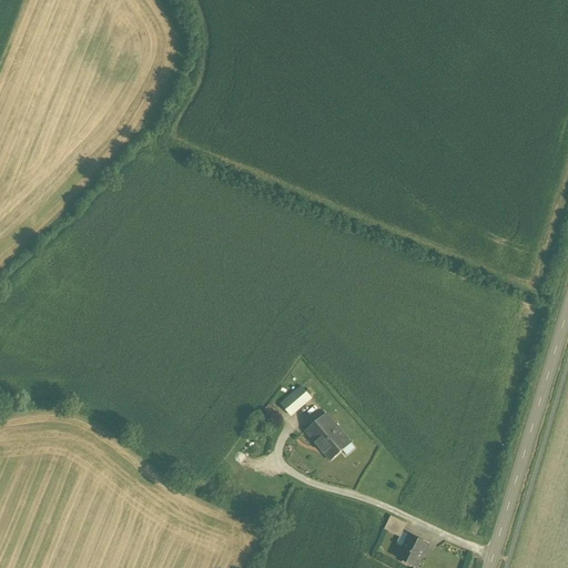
[(311,398),(302,388),(282,405),(291,416),(311,398)]
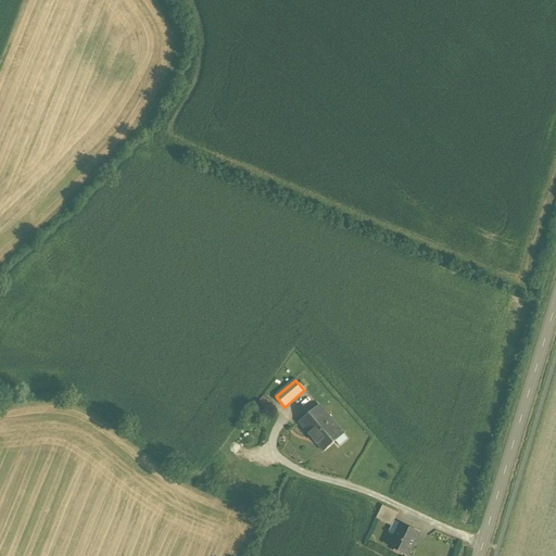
[(343,434),(318,405),(300,421),(299,421),(299,422),(324,452),(343,434)]
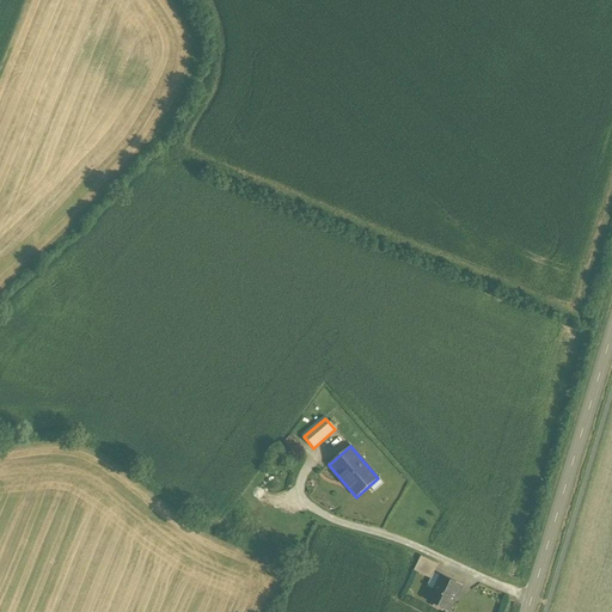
[(438,564),(421,556),(414,571),(430,579),(432,579),(434,574),(438,564)]
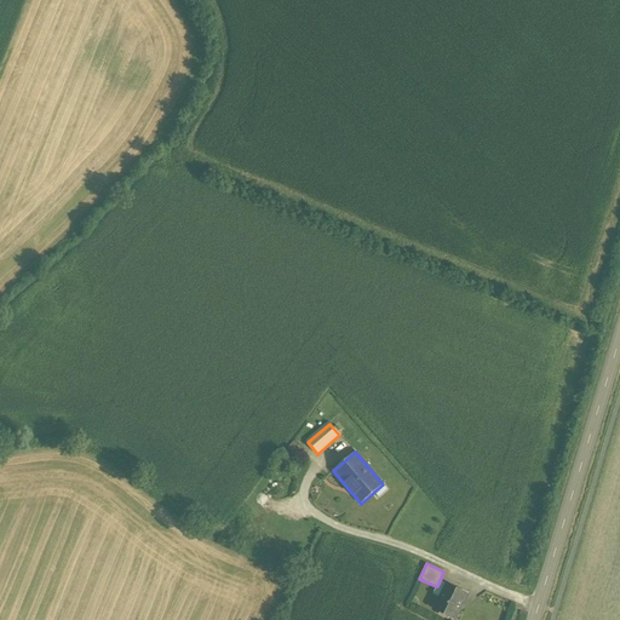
[(437,586),(436,586),(432,595),(441,598),(447,585),(440,581),(437,586)]
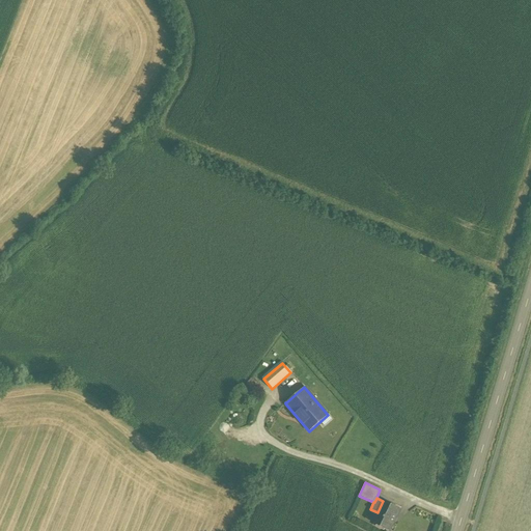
[(400,508),(383,500),(383,501),(378,512),(372,523),(389,530),(400,508)]
